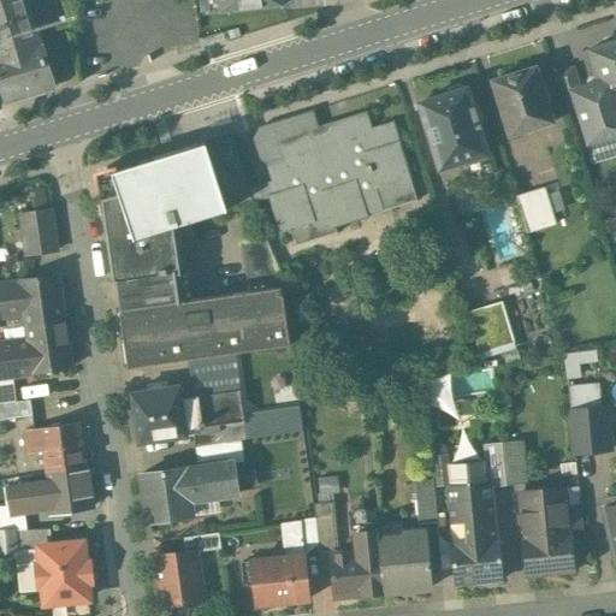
[(28,0),(4,0),(0,1),(0,73),(7,98),(54,82),(28,0)]
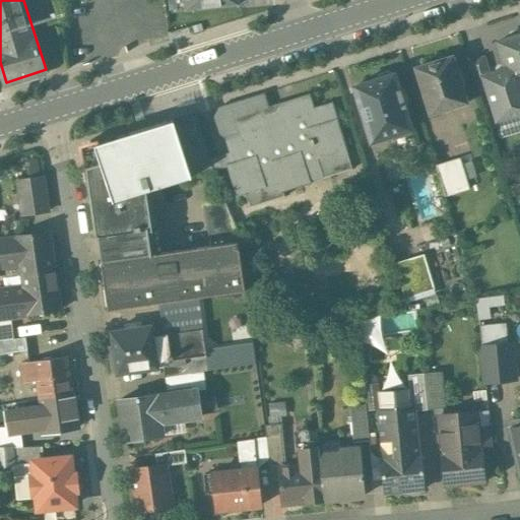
[(184,0),(185,7),(185,8),(185,10),(187,9),(237,4),(240,4),(239,2),(238,0),(184,0)]
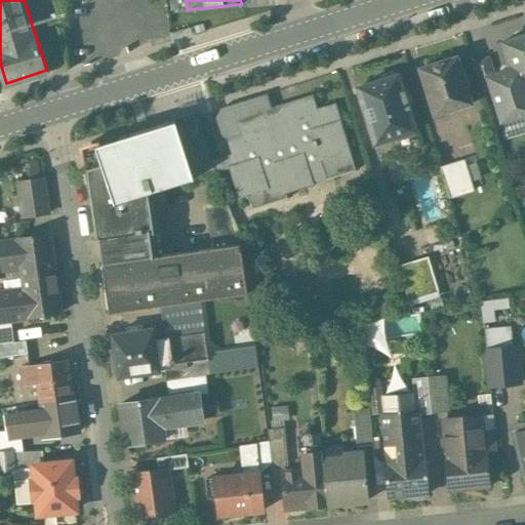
[(524,34),(501,42),(511,71),(495,75),(489,77),(490,81),(501,117),(515,113),(520,116),(524,114),(524,34)]
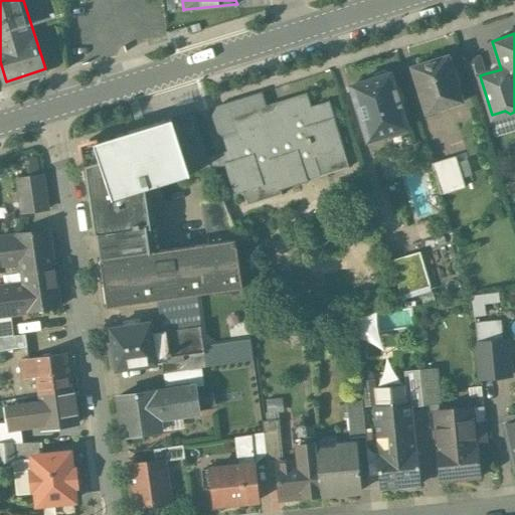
[(439,58),(411,66),(425,113),(463,102),(451,64),(452,59),(448,55),(443,54),(439,58)]
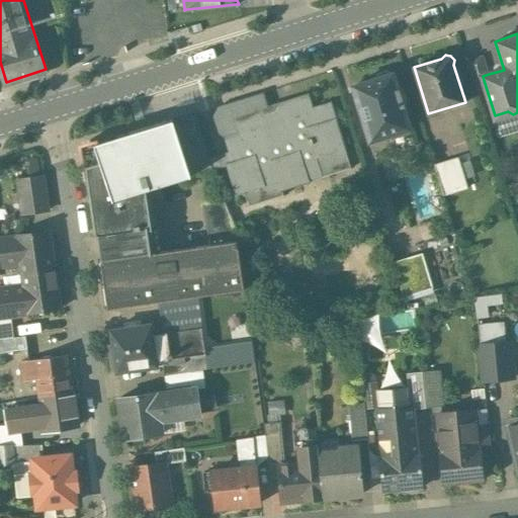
[(484,55),(465,60),(472,83),(484,80),(483,76),(489,74),(484,55)]
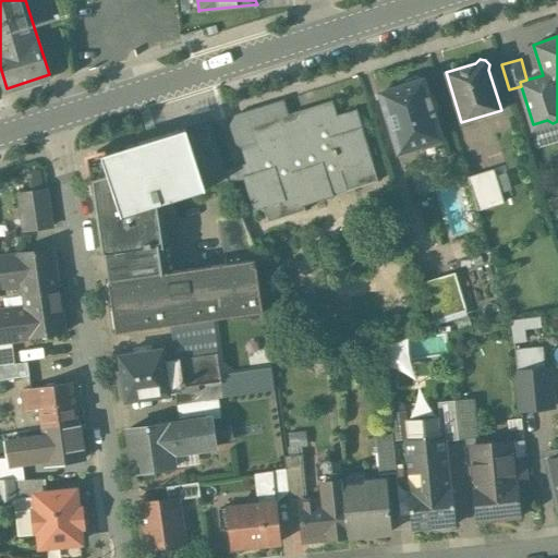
[(428,96),(424,83),(417,75),(408,79),(405,85),(379,93),(398,153),(419,146),(421,154),(438,147),(436,141),(441,140),(434,114),(436,114),(429,96),(428,96)]
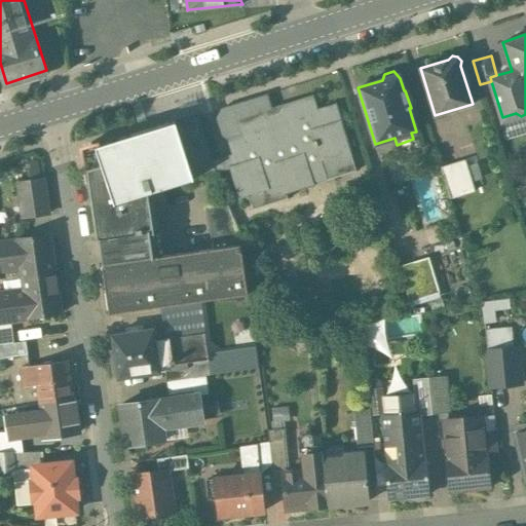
[(355,171),(335,104),(317,110),(312,96),(271,109),(267,95),(221,109),(216,121),(220,136),(227,139),(233,156),(240,153),(243,161),(229,165),(239,197),(248,194),(253,210),(288,198),(286,193),(313,184),(313,183),(327,179),(328,180),(355,171)]
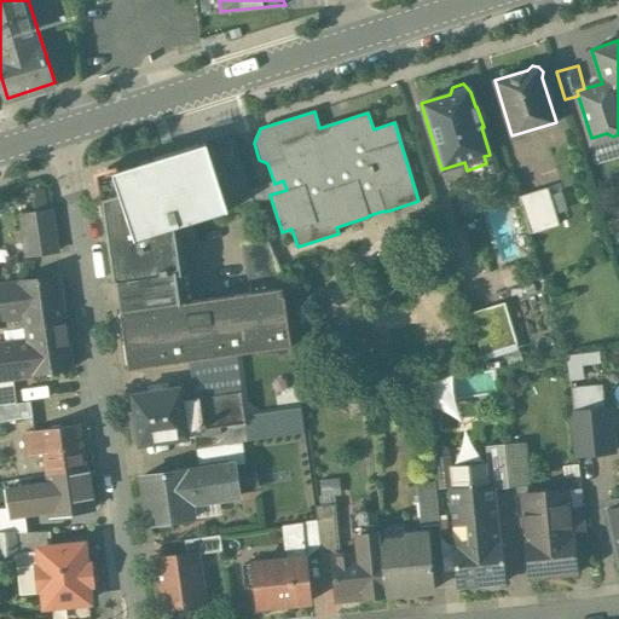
[(233,137),(206,145),(229,210),(254,202),(233,137)]
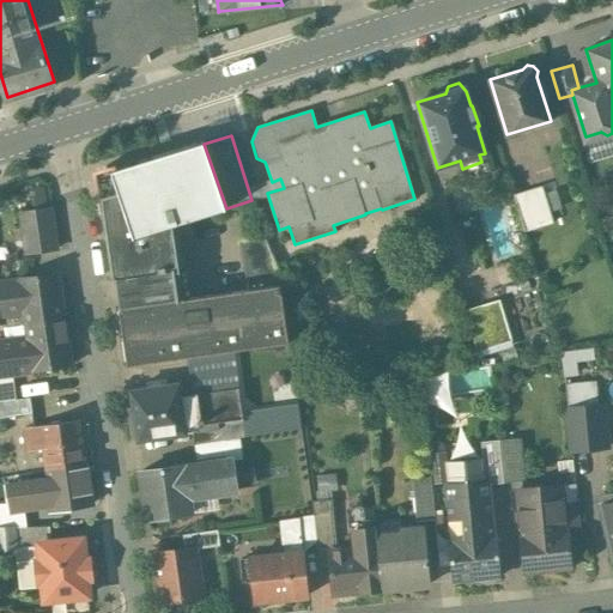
[(204,144),(114,171),(120,193),(134,237),(174,225),(226,208),(204,144)]
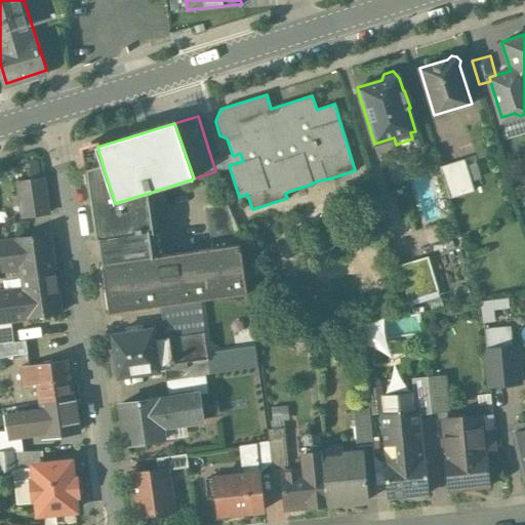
[(465,159),(440,166),(449,198),(474,191),(465,159)]
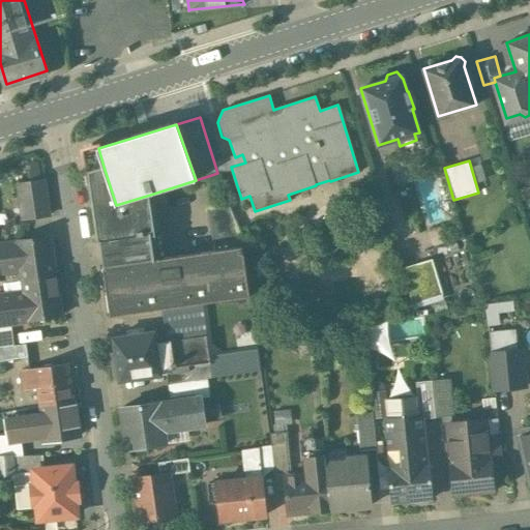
[(116,205),(104,167),(89,171),(99,242),(155,234),(150,195),(116,205)]
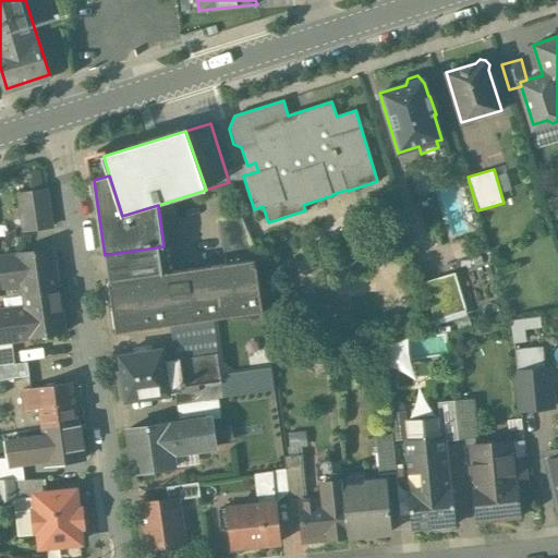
[(47,191),(25,194),(28,218),(22,219),(23,230),(52,226),(47,191)]
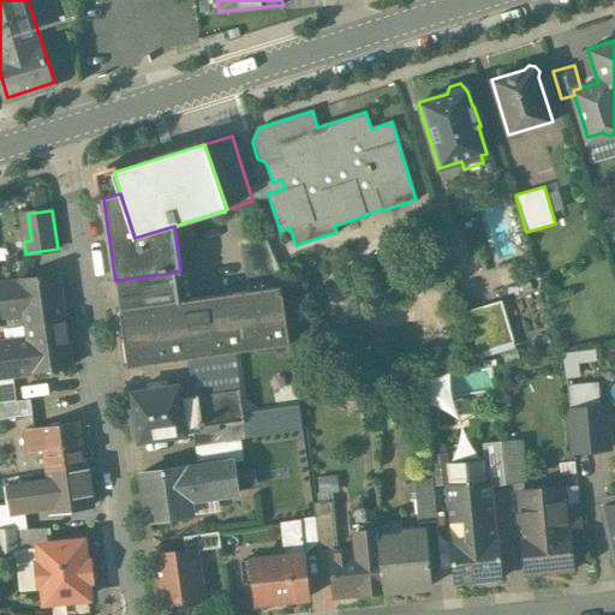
[(264,233),(240,242),(248,291),(281,286),(279,272),(264,233)]
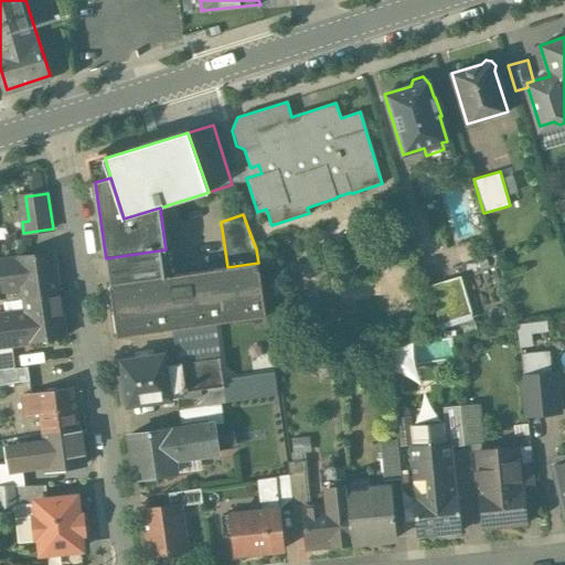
[(51,253),(18,258),(22,288),(24,299),(59,295),(53,252),(51,253)]
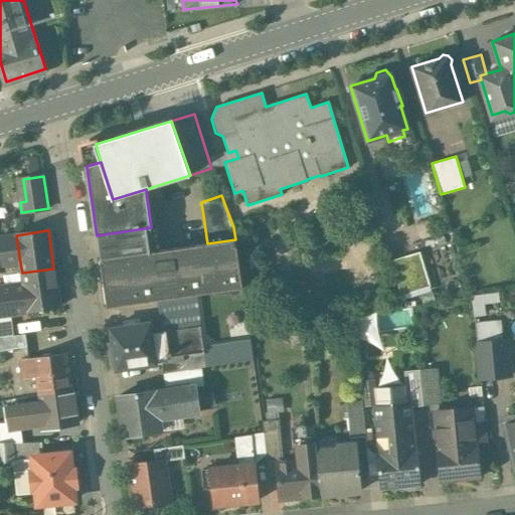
[(16,235),(0,236),(0,246),(3,266),(20,263),(16,235)]
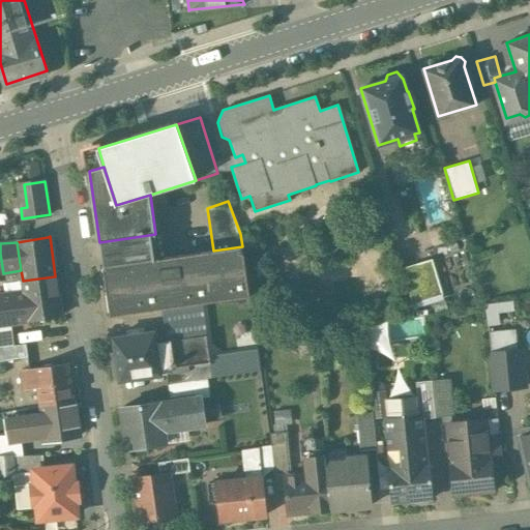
[(213,251),(102,267),(110,316),(249,295),(242,246),(213,251)]
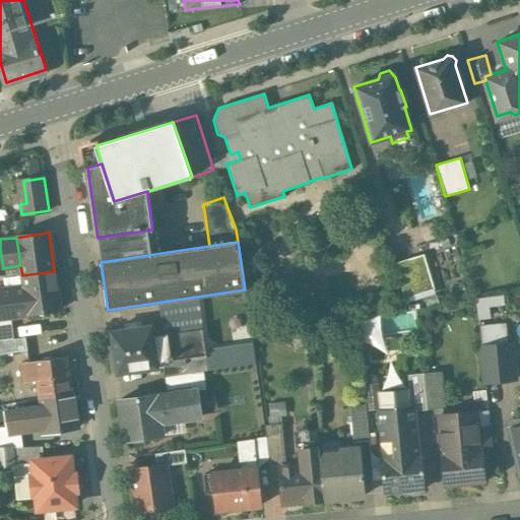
[(420,260),(409,263),(408,259),(394,263),(404,298),(435,288),(434,287),(430,288),(420,260)]
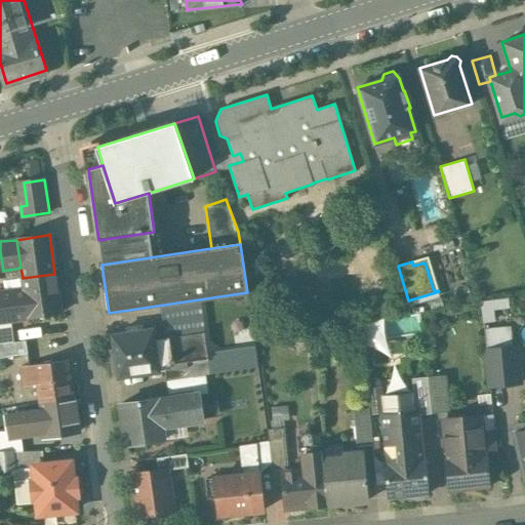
[(54,274),(23,278),(24,290),(28,317),(61,313),(54,274)]
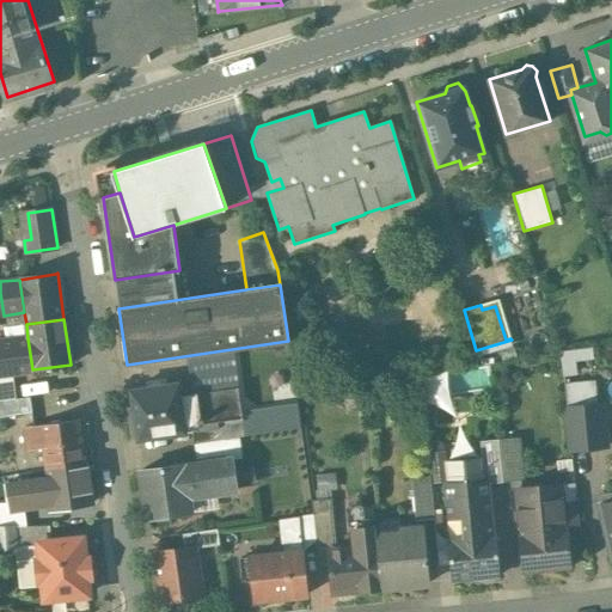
[(28,338),(0,342),(0,373),(12,372),(32,369),(28,338)]
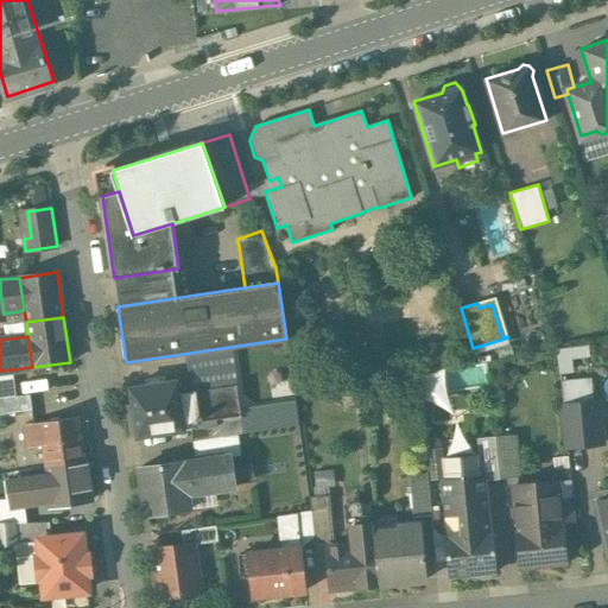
[(559,372),(574,371),(572,356),(590,355),(590,344),(558,346),(559,372)]
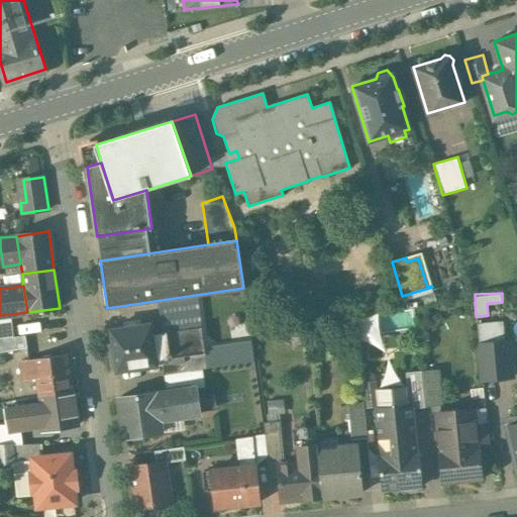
[(39,313),(14,316),(16,333),(41,330),(39,313)]
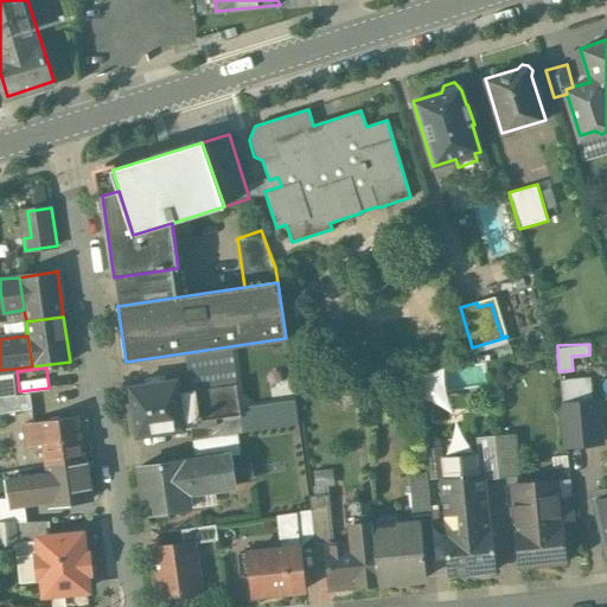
[(12,369),(0,370),(0,397),(4,397),(16,395),(12,369)]
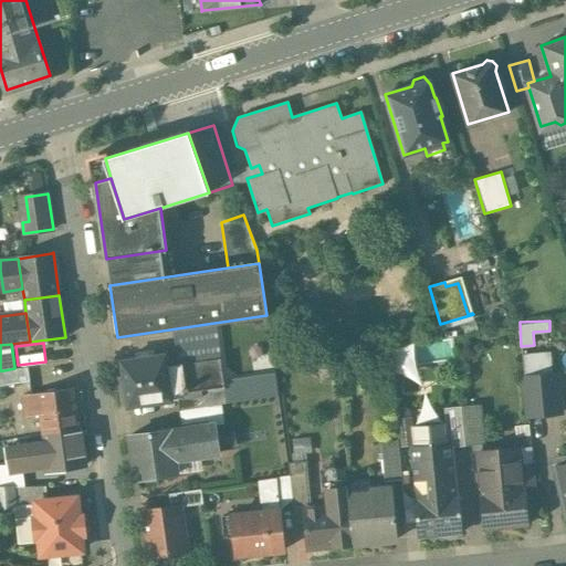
[(165,354),(121,360),(127,407),(171,400),(170,394),(166,366),(165,354)]
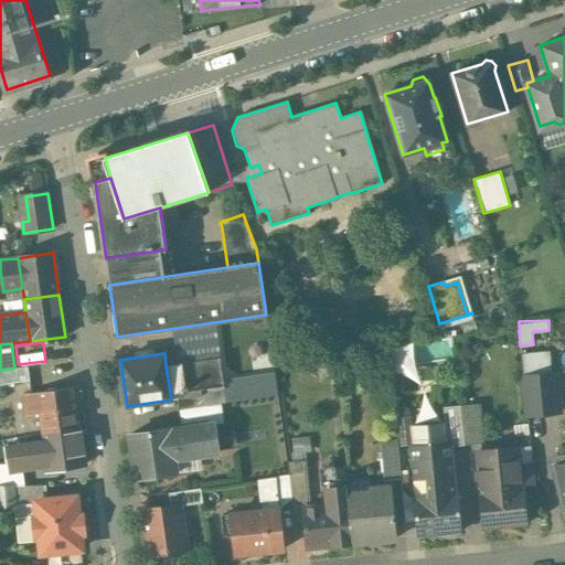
[(219,358),(194,361),(199,390),(223,386),(219,358)]
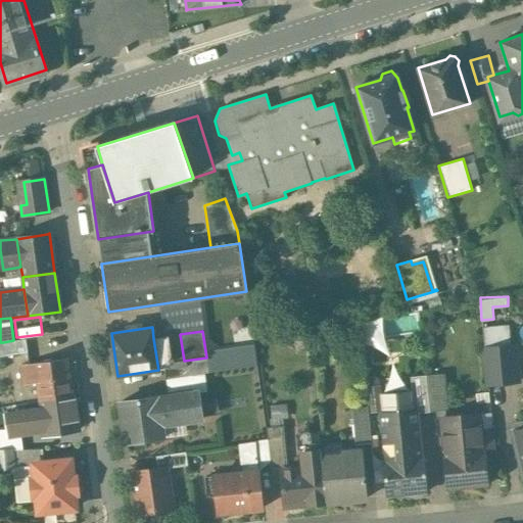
[(180,334),(153,338),(157,364),(184,361),(180,334)]
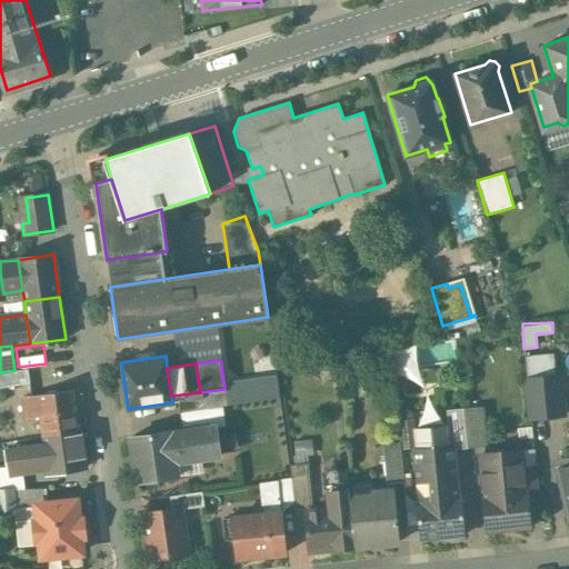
[(15,370),(3,372),(6,387),(30,382),(28,368),(15,370)]
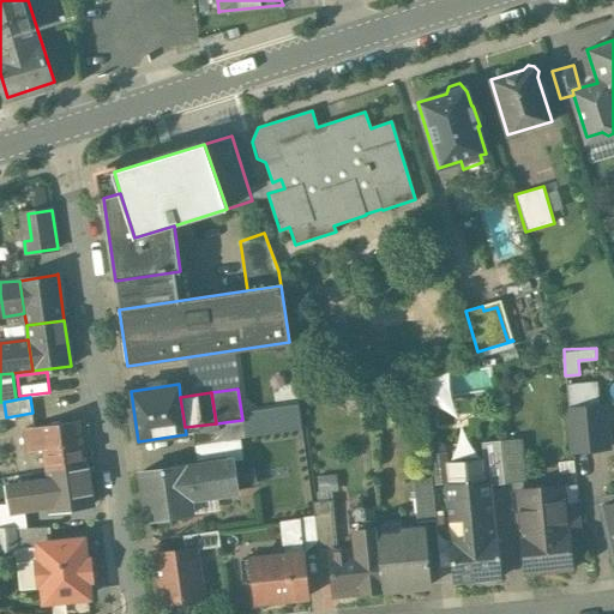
[(602,405),(569,409),(572,451),(607,449),(602,405)]
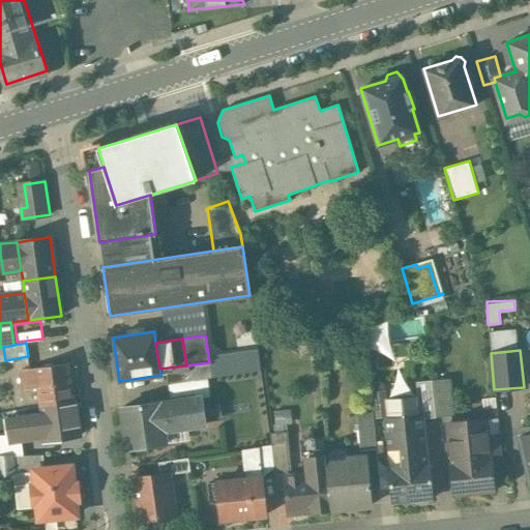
[(235,361),(210,365),(211,378),(237,374),(235,361)]
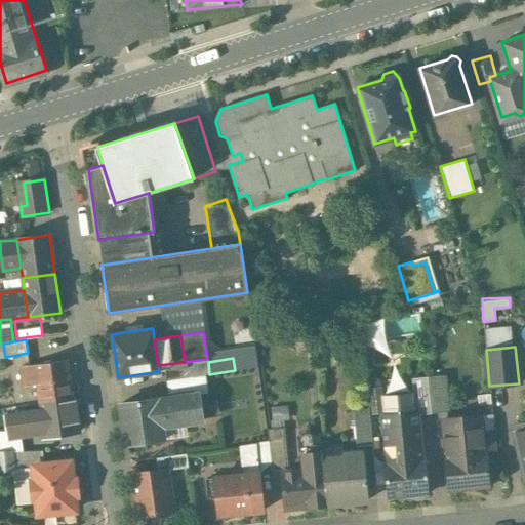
[(185,362),(158,365),(159,371),(164,370),(166,380),(209,374),(208,362),(207,359),(185,362)]
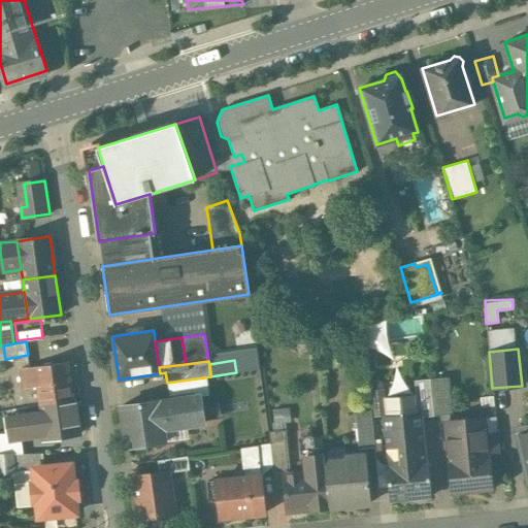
[(66,362),(21,368),(24,388),(38,386),(40,404),(72,400),(66,362)]
